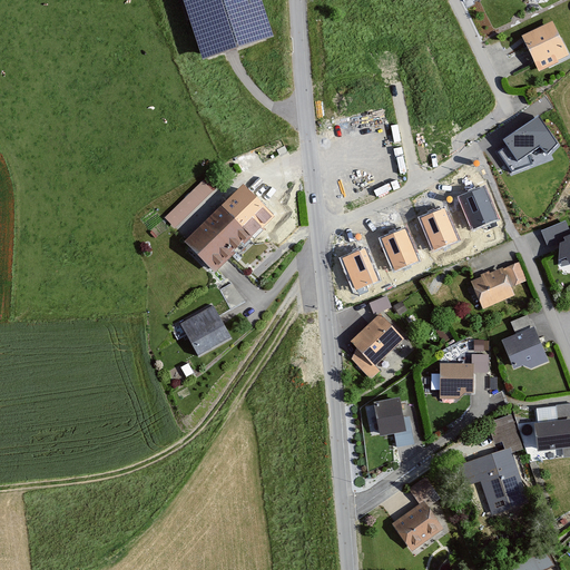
[(261,0),(182,0),(203,62),(274,40),(261,0)]
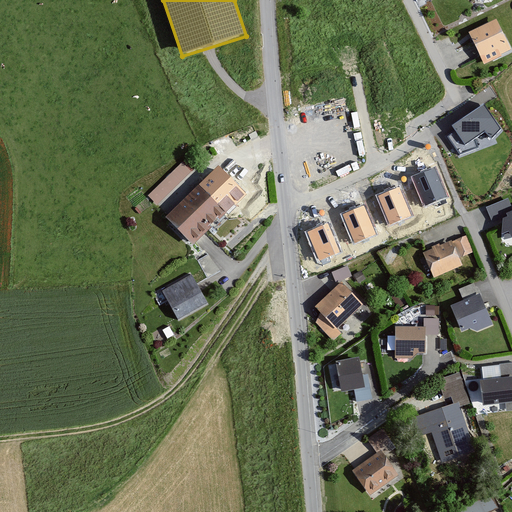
[(497,20),(469,33),(484,65),(502,57),(501,55),(511,50),(497,20)]
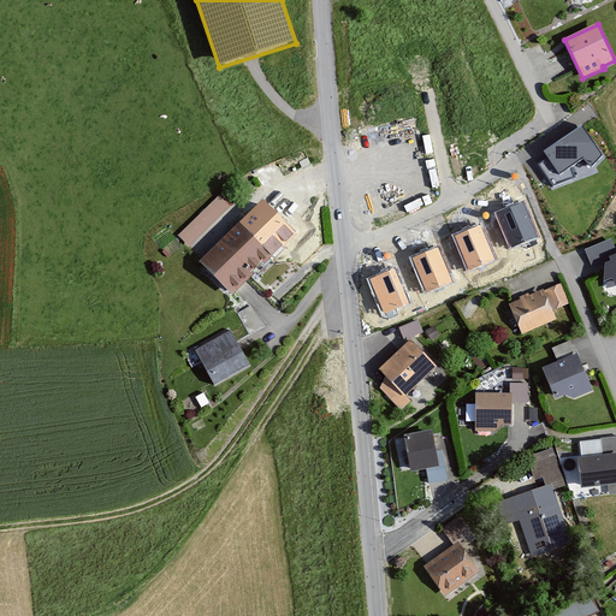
[(582,125),(543,150),(548,158),(538,164),(554,187),(576,178),(572,166),(584,159),(592,167),(603,155),(582,125)]
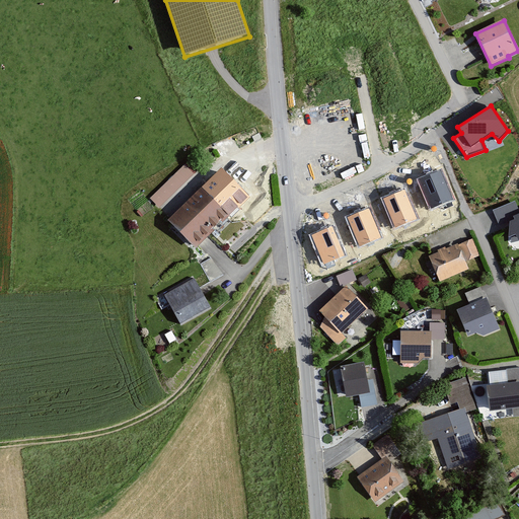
[(184,165),(150,199),(159,208),(194,174),(184,165)]
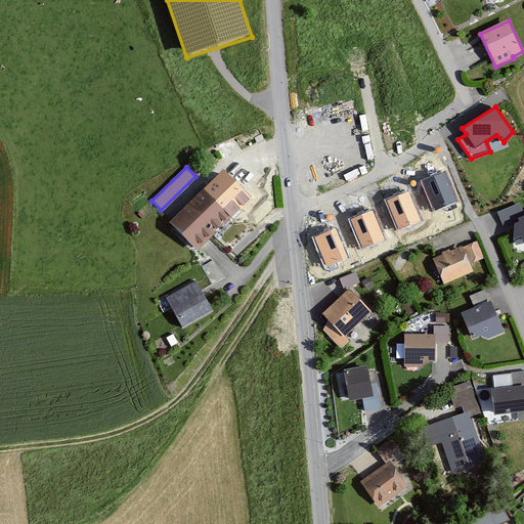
[(223,171),(169,223),(198,253),(232,219),(229,216),(249,197),(223,171)]
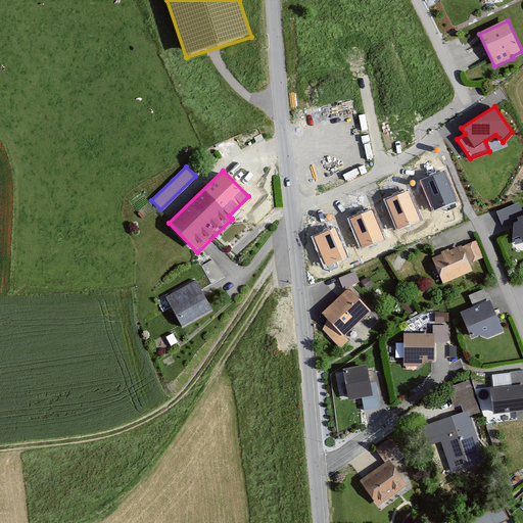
[(443,172),(422,180),(434,210),(456,201),(443,172)]
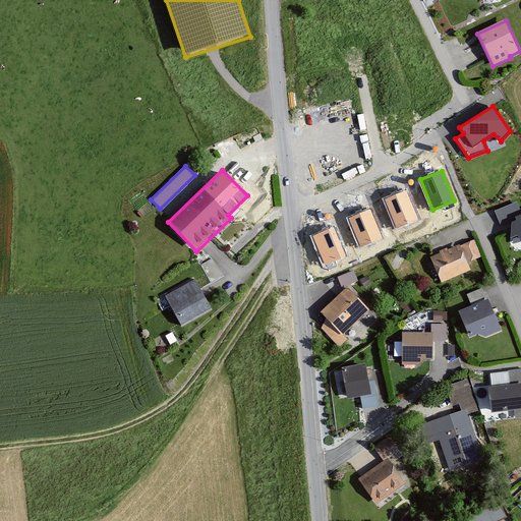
[(406,191),(386,199),(398,229),(418,221),(406,191)]
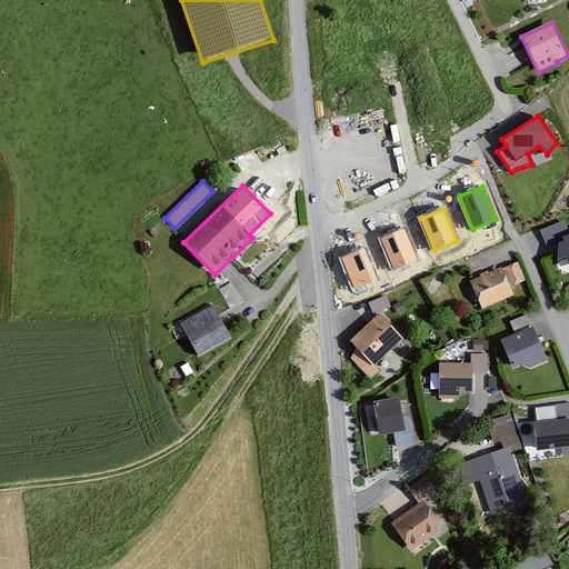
[(568,236),(568,231),(565,221),(540,231),(547,248),(563,241),(562,239),(568,236)]
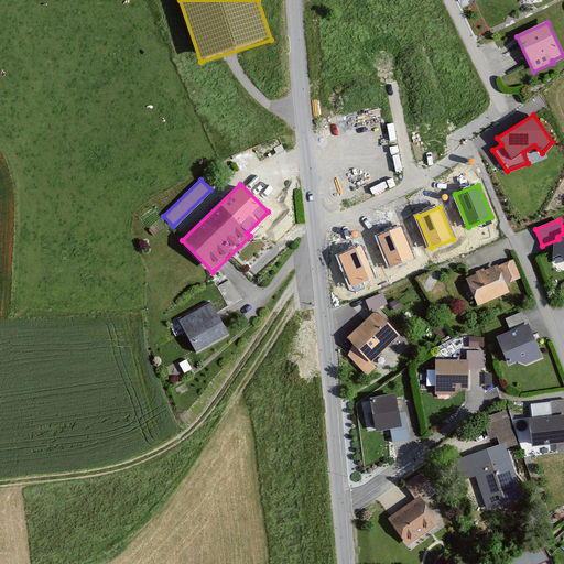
[(400,227),(378,236),(391,269),(413,259),(400,227)]
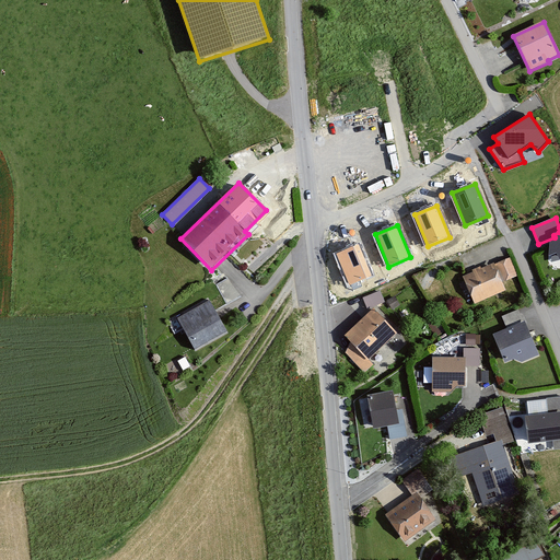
[(559,232),(553,235),(555,237),(555,238),(550,241),(549,258),(557,255),(559,263),(559,261),(559,232)]
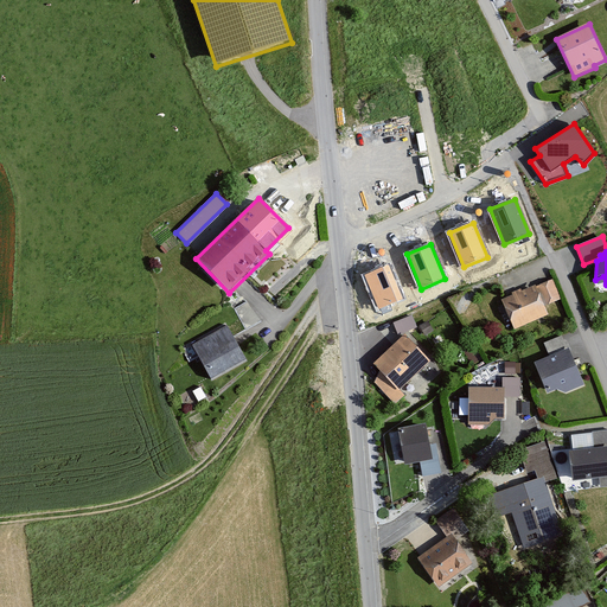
[(389,264),(364,275),(378,310),(403,300),(389,264)]
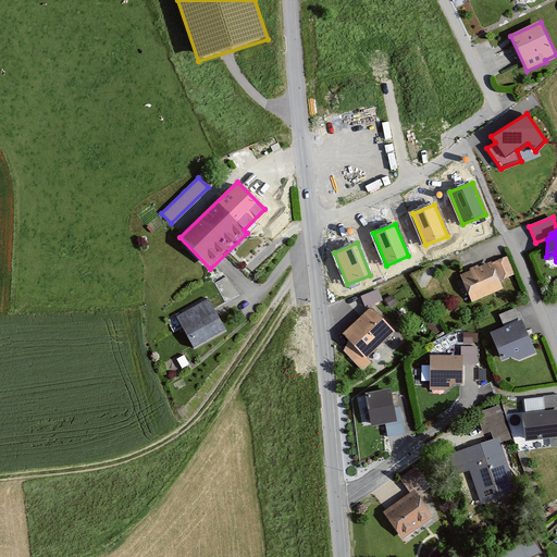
[(492,263),(499,282),(516,275),(507,257),(492,263)]
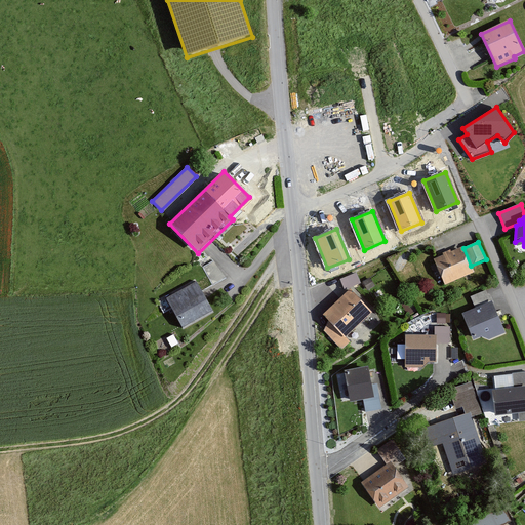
[(463,247),(434,260),(445,285),(475,273),(471,266),(463,248),(463,247)]
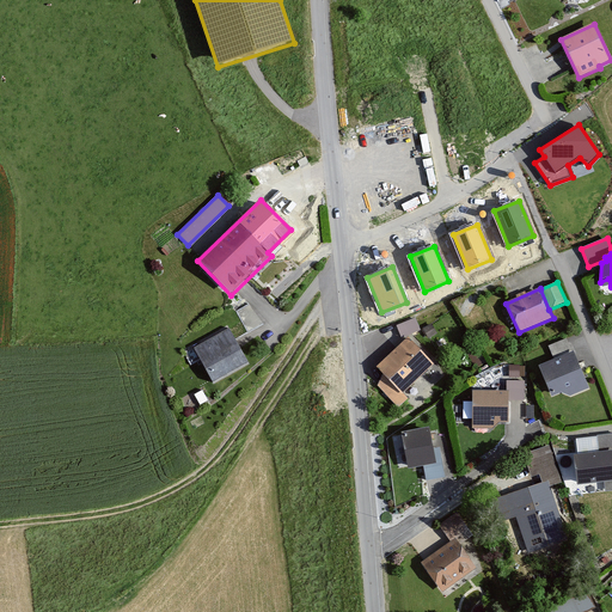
[(396,326),(402,340),(421,331),(415,318),(396,326)]
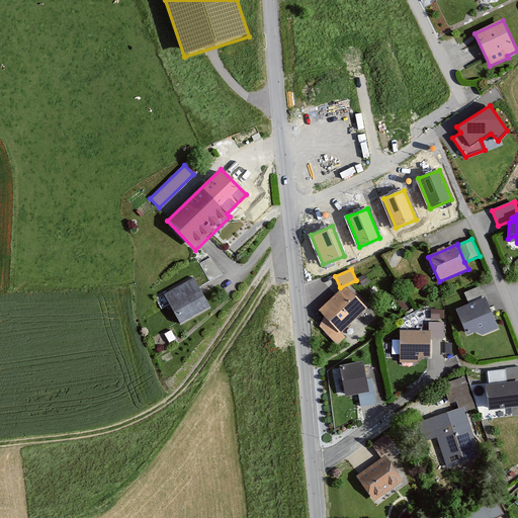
[(362,287),(370,282),(365,274),(357,278),(362,287)]
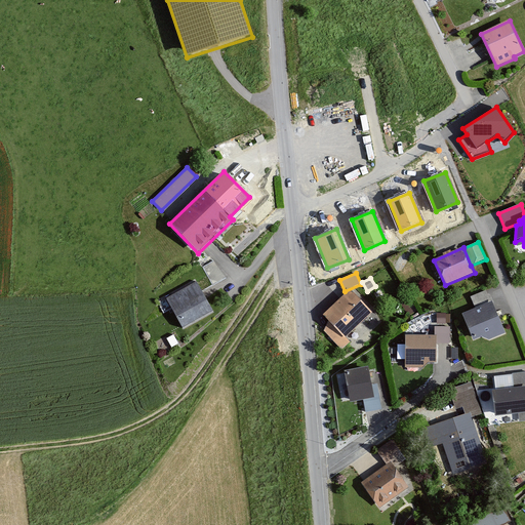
[(196,282),(166,298),(183,329),(213,313),(196,282)]
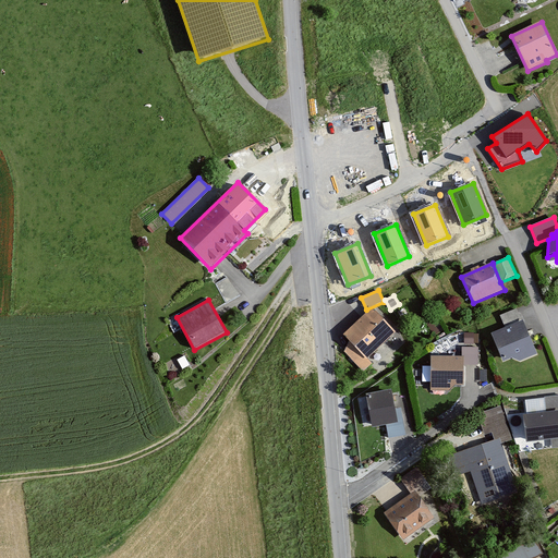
[(373,308),(343,336),(349,342),(344,353),(363,373),(372,364),(367,360),(396,334),(373,308)]
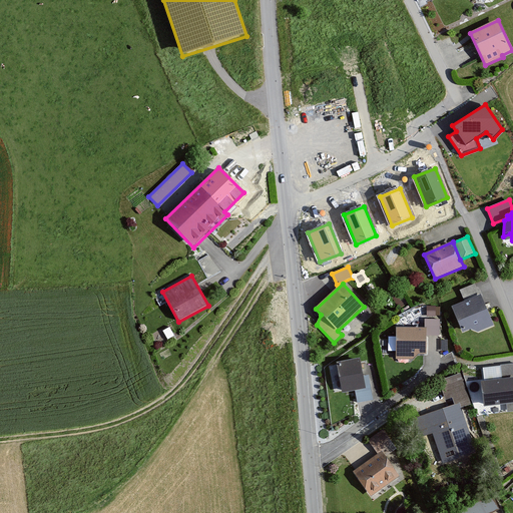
[(460,291),(464,302),(480,296),(475,285),(460,291)]
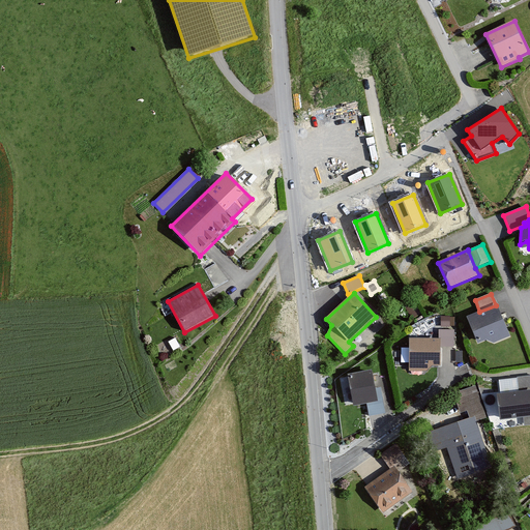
[(479,312),(467,318),(478,345),(487,341),(495,344),(510,336),(497,305),(496,305),(479,312)]
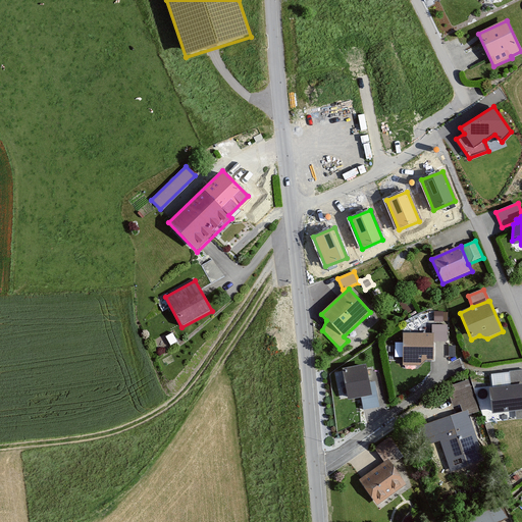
[(434,334),(403,333),(403,366),(420,366),(426,361),(433,361),(434,334)]
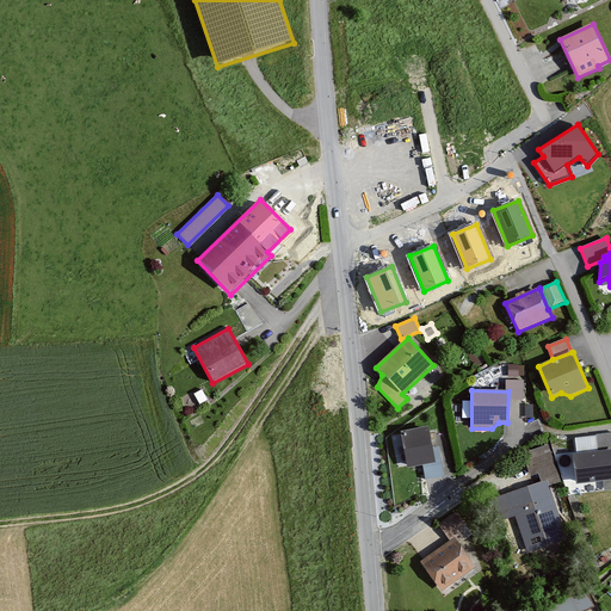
[(423,467),(436,464),(432,448),(429,427),(401,433),(408,469),(423,467)]
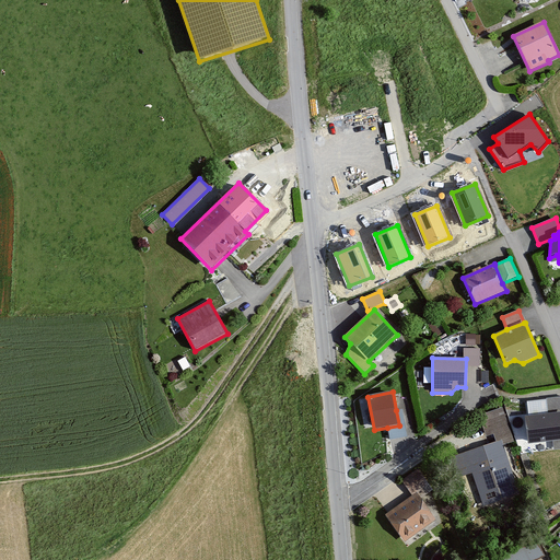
[(546,412),(525,415),(528,443),(559,440),(559,394),(545,396),(546,412)]
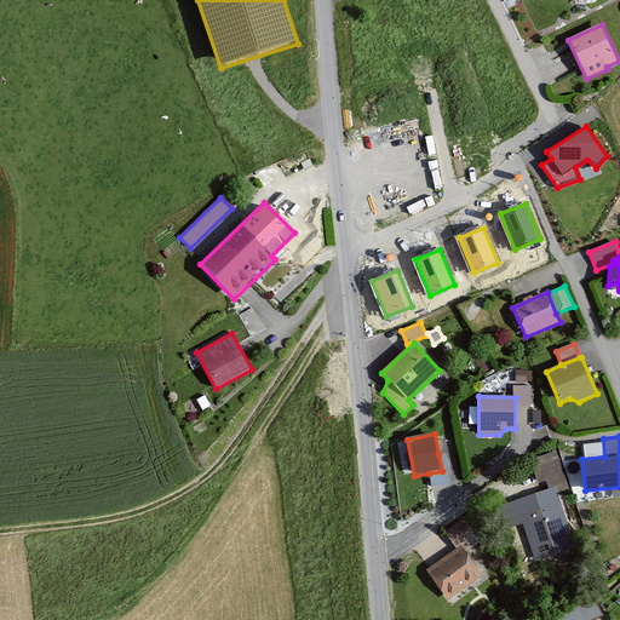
[(557,451),(532,460),(538,484),(546,482),(549,491),(556,488),(557,494),(569,489),(557,451)]
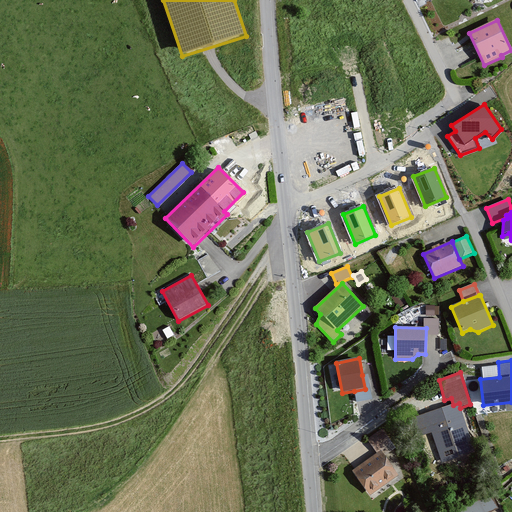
[(362,375),(365,389),(354,391),(357,403),(373,400),(367,374),(362,375)]
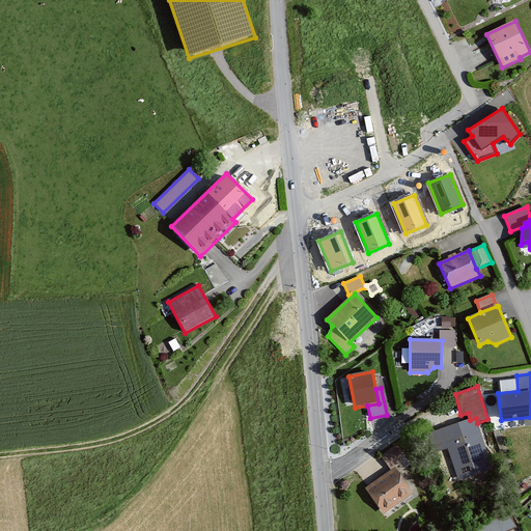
[(470,420),(427,434),(434,454),(447,450),(457,481),(493,470),(477,423),(476,418),(470,420)]
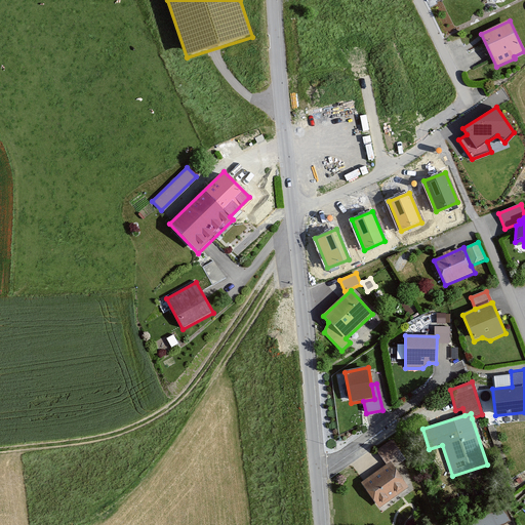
[(376,451),(387,466),(391,462),(395,469),(406,460),(392,440),(376,451)]
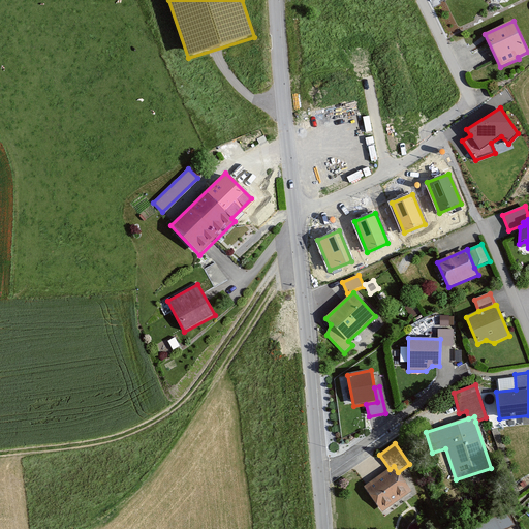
[(390,469),(364,488),(382,512),(412,492),(398,472),(394,466),(390,469)]
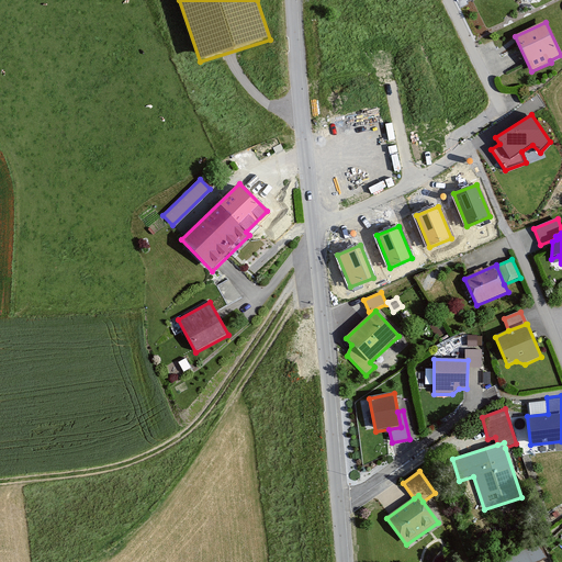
All buildings are outlined.
